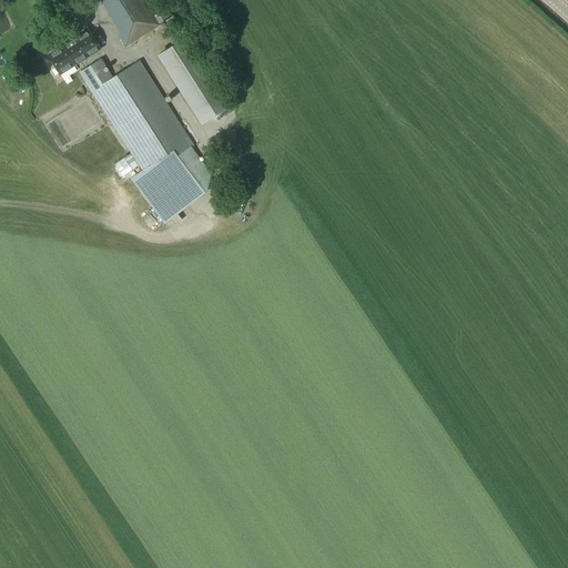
[(114,4),(111,0),(102,0),(100,1),(105,10),(114,4)]
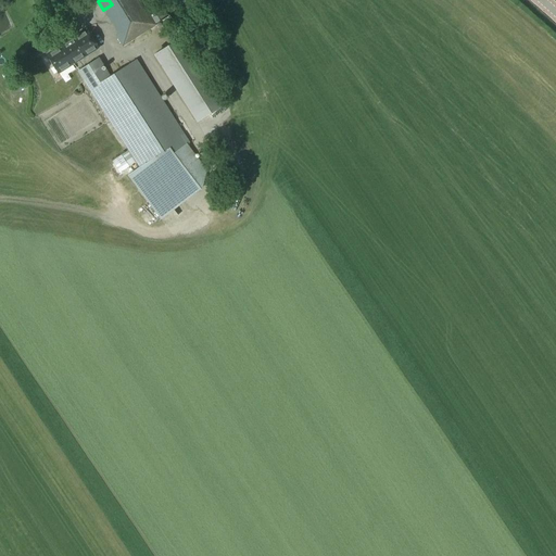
[(168,16),(158,0),(138,0),(155,25),(160,23),(168,16)]
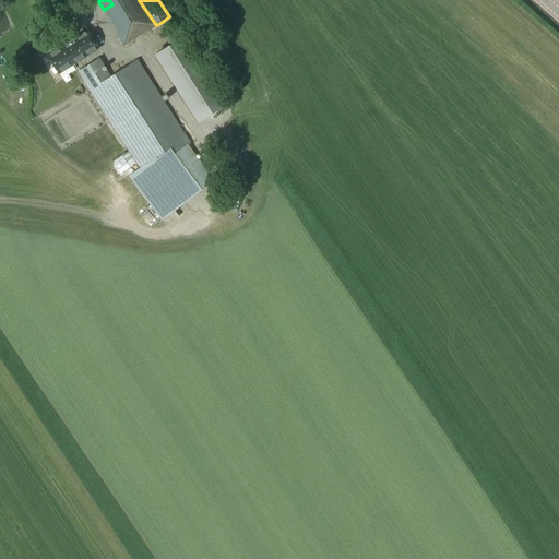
[(121,48),(155,26),(143,8),(134,12),(140,21),(119,34),(115,37),(121,48)]
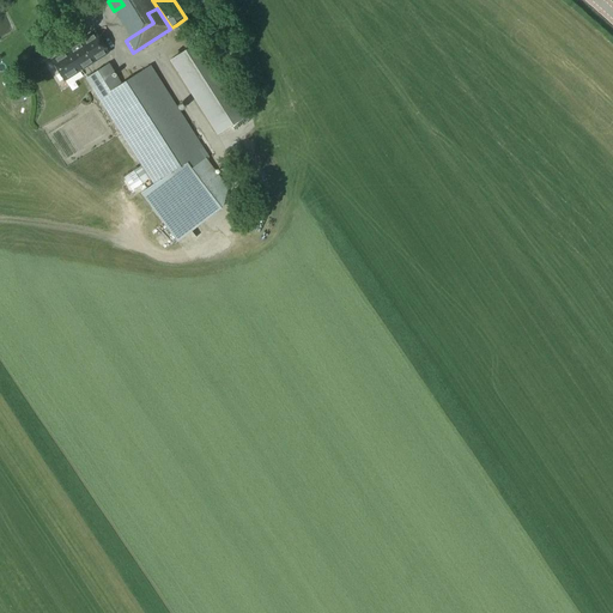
[(79,43),(50,60),(64,82),(108,54),(95,34),(86,38),(84,34),(76,38),(79,43)]
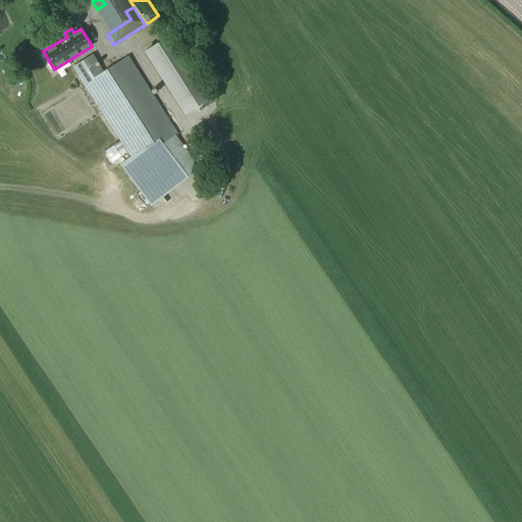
[(171,36),(144,52),(185,115),(211,99),(171,36)]
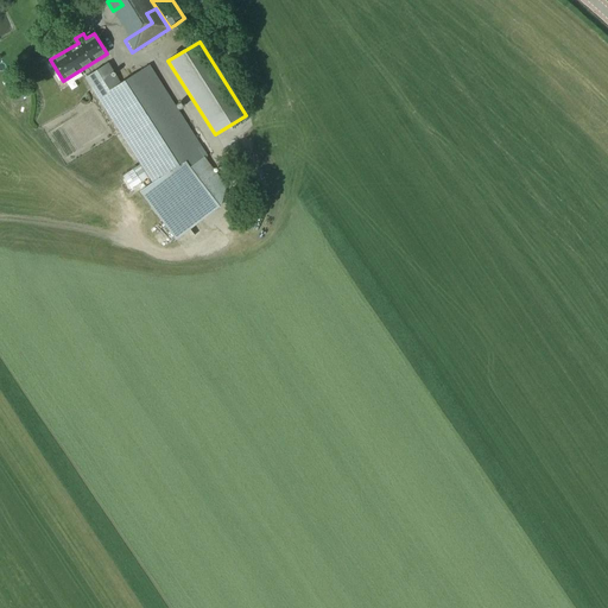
[(107,63),(86,77),(153,183),(139,192),(175,240),(220,207),(226,187),(204,158),(207,156),(149,65),(120,83),(107,63)]
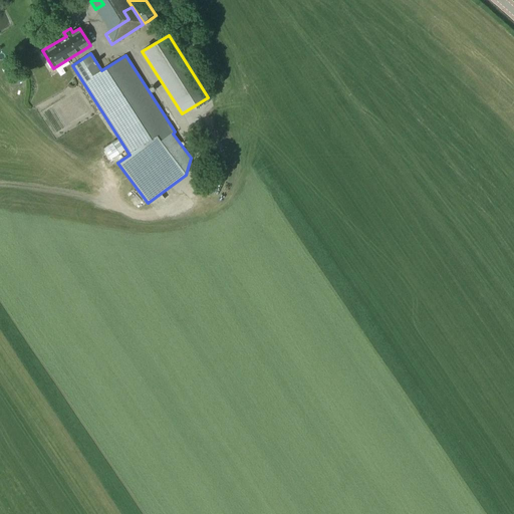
[(117,140),(102,150),(109,160),(124,150),(117,140)]
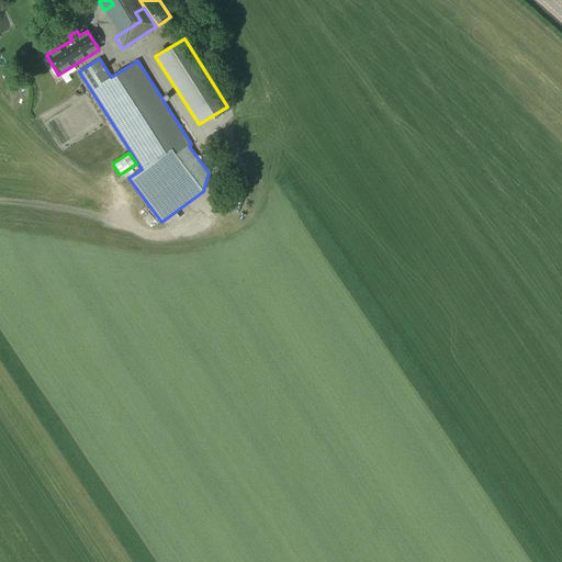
All buildings are outlined.
